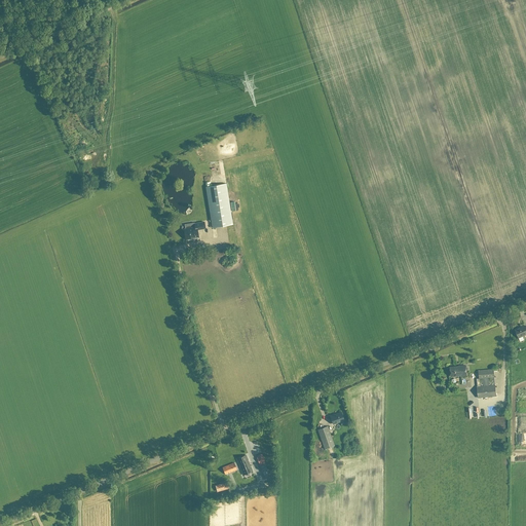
[(226,184),(205,187),(211,221),(212,227),(229,225),(232,224),(226,184)]
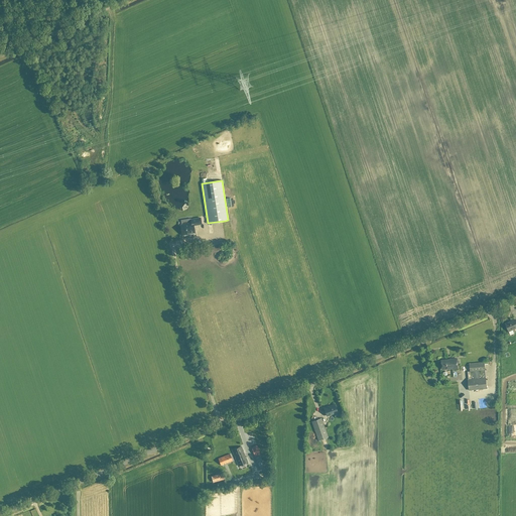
[(180,225),(182,235),(195,233),(194,226),(202,224),(201,218),(190,220),(190,223),(180,225)]
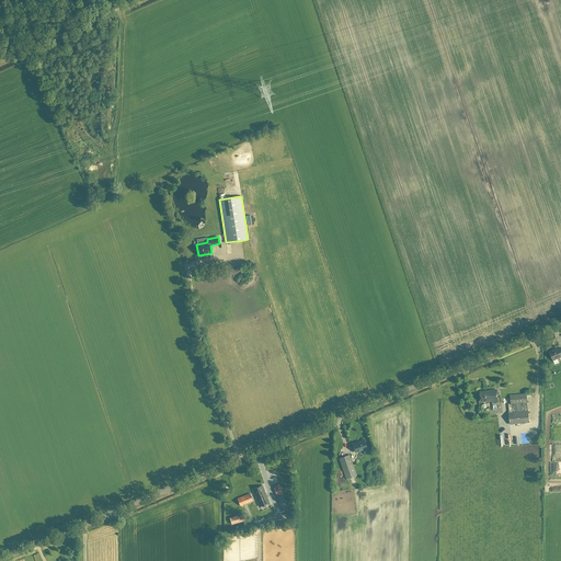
[(549,353),(553,361),(560,356),(560,350),(560,347),(554,350),(556,350),(549,353)]
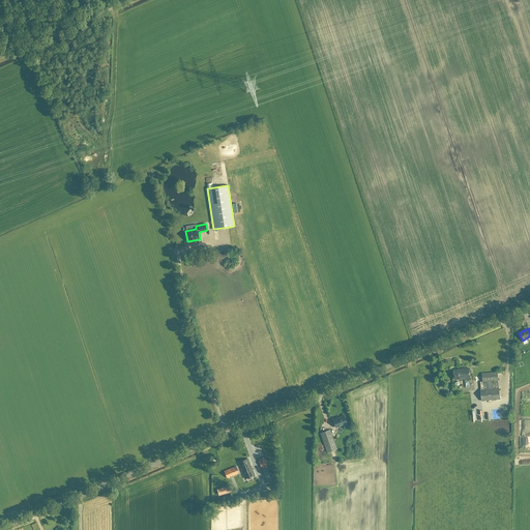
[(462,370),(453,371),(454,379),(464,378),(464,379),(470,378),(469,374),(470,373),(471,373),(471,370),(470,370),(469,370),(469,369),(462,369),(462,370)]
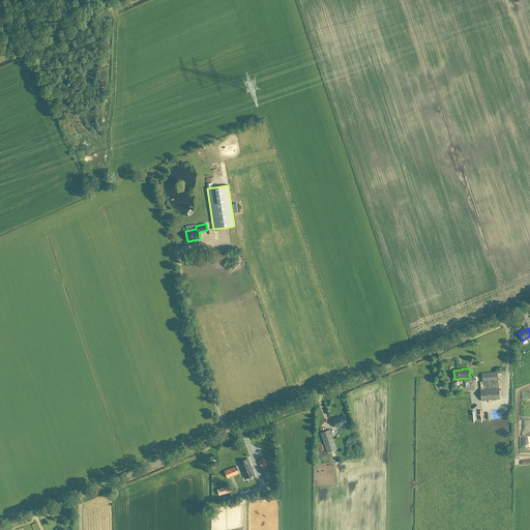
[(497,372),(482,374),(482,376),(482,382),(498,381),(497,372)]
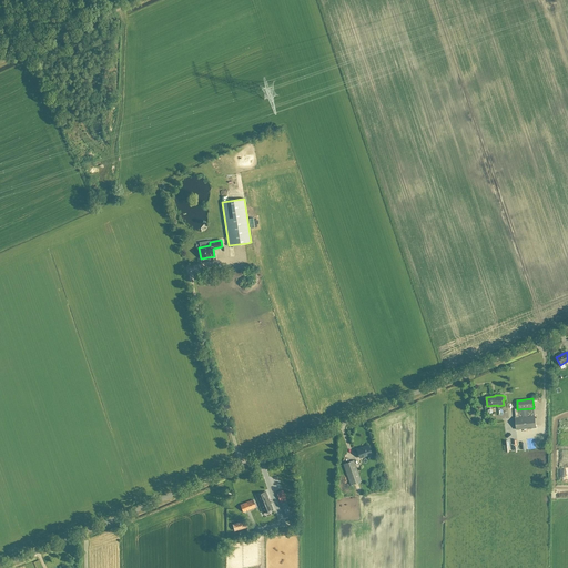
[(521,429),(525,429),(536,428),(535,416),(515,417),(516,430),(521,429)]
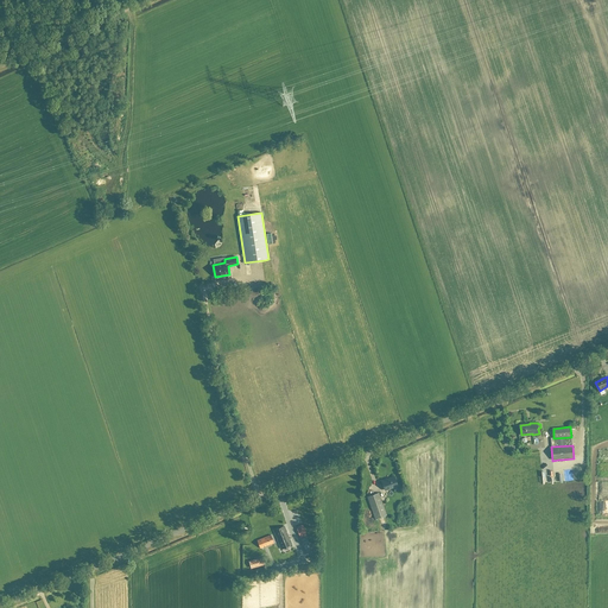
[(382,485),(385,491),(394,487),(398,486),(394,476),(381,481),(382,485)]
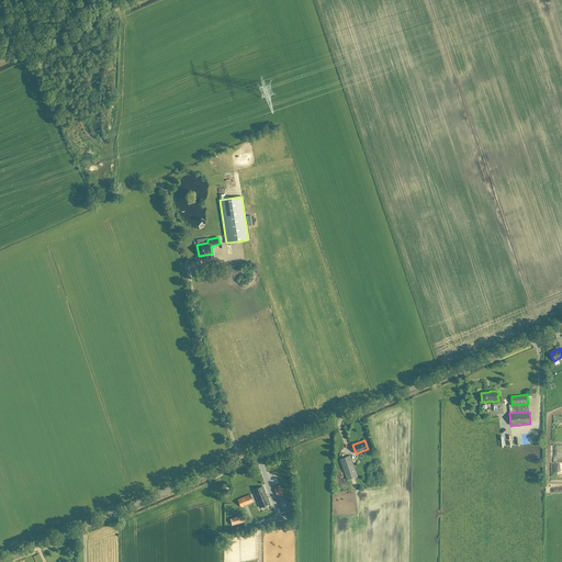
[(353,467),(350,456),(339,459),(347,480),(350,479),(358,476),(353,467)]
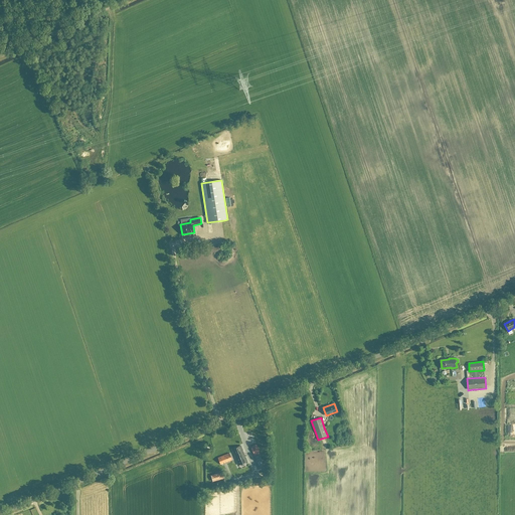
[(254,455),(260,453),(256,445),(250,447),(254,455)]
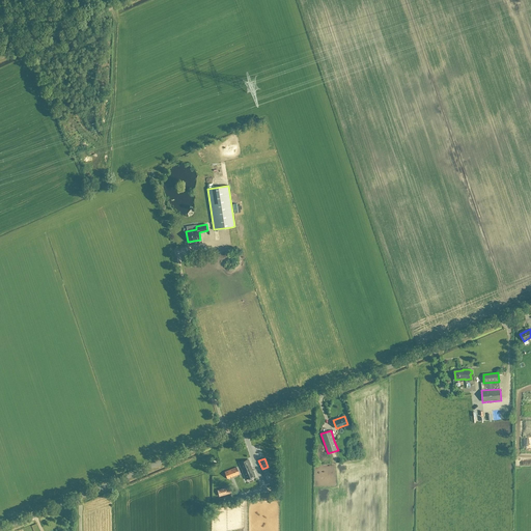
[(248,459),(239,464),(241,469),(243,472),(242,472),(245,479),(255,476),(252,470),(252,469),(248,459)]
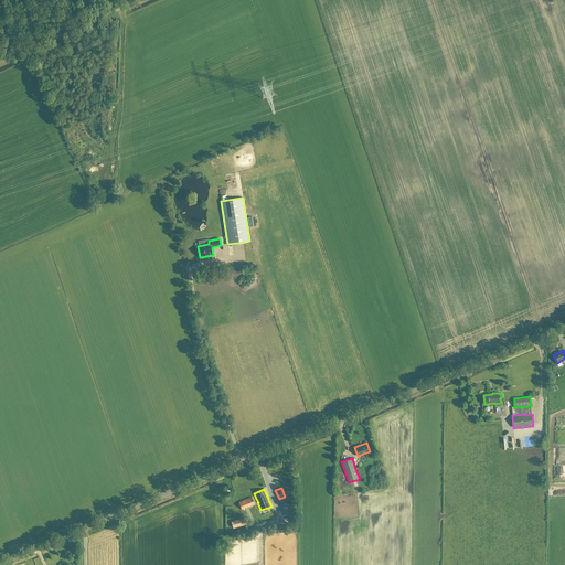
[(254,504),(252,497),(238,502),(242,510),(254,504)]
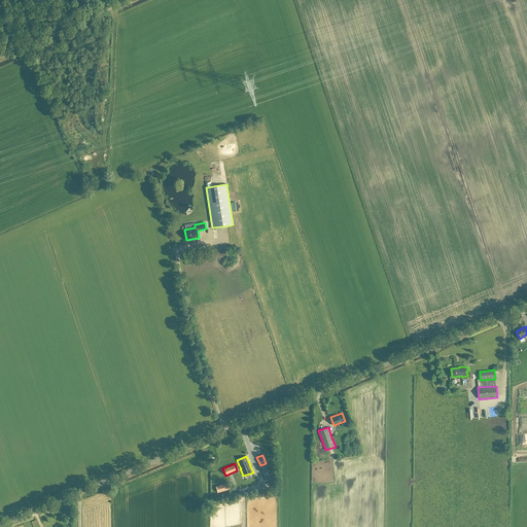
[(230,490),(227,485),(227,484),(216,487),(217,493),(230,490)]
